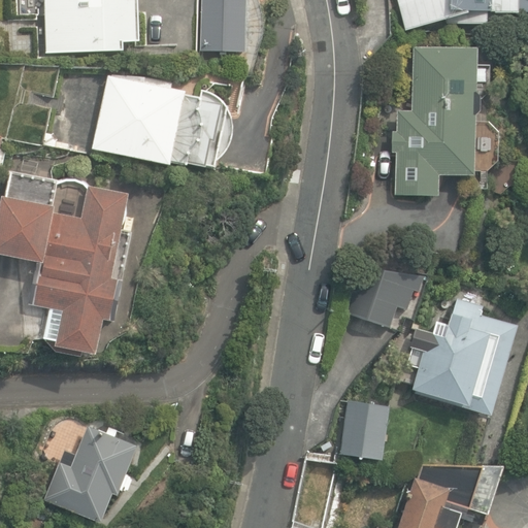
[(45,0),(46,55),(124,53),(124,44),(139,44),(137,0),(45,0)]
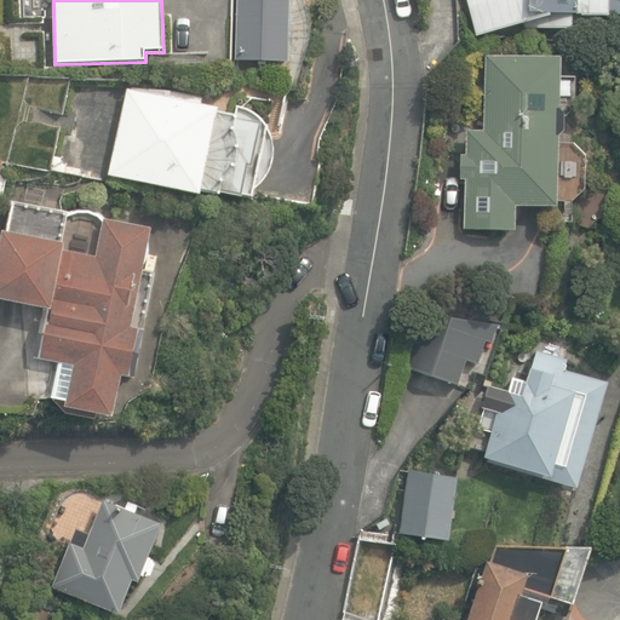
[(237,0),(236,61),(290,62),(291,0),(237,0)]
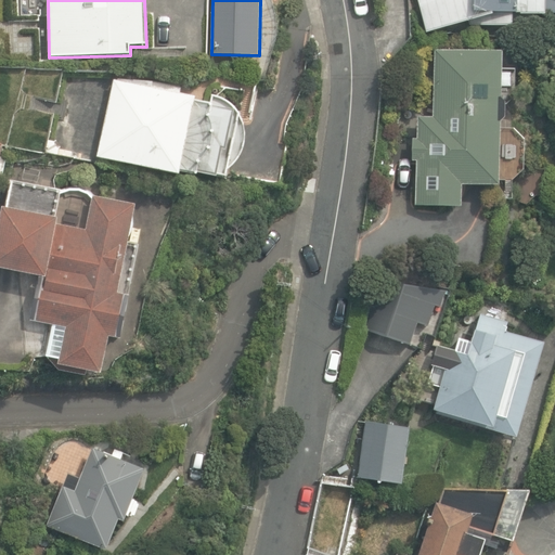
[(554,0),(417,0),(427,33),(456,24),(512,26),(512,24),(543,25),(544,16),(554,16),(554,0)]
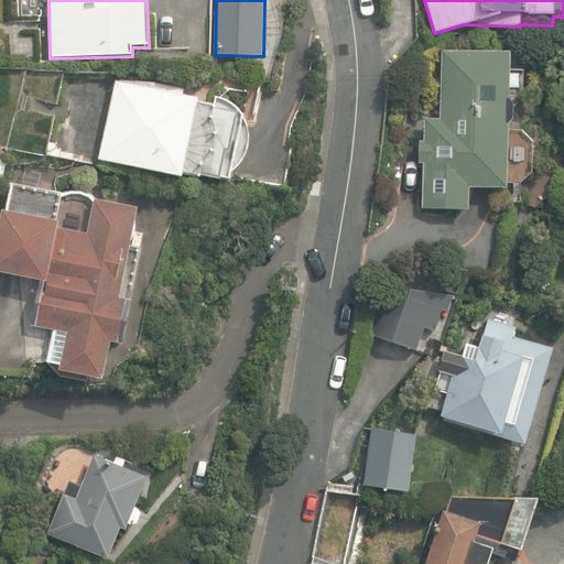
[(423,207),(469,209),(470,186),(508,188),(509,123),(513,119),(513,104),(509,99),(510,53),(444,50),(441,119),(426,118),(425,141),(421,141),(420,163),(425,163),(423,207)]
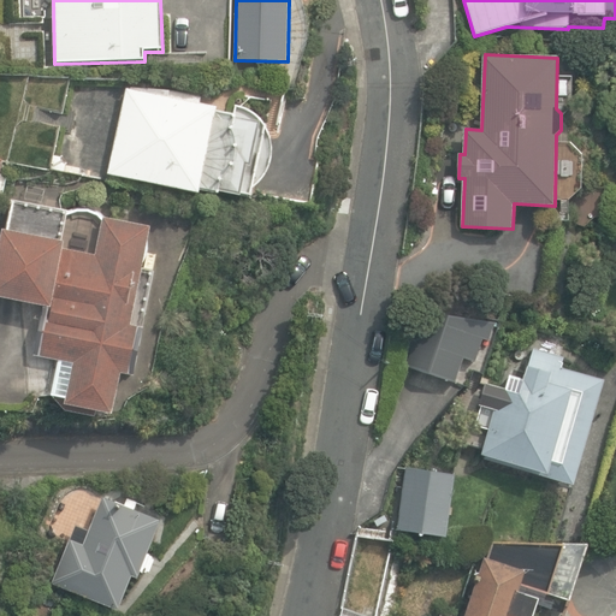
[(126,89),(110,175),(205,194),(219,196),(220,193),(240,197),(247,166),(249,167),(259,124),(234,119),(235,114),(217,111),(218,107),(126,89)]
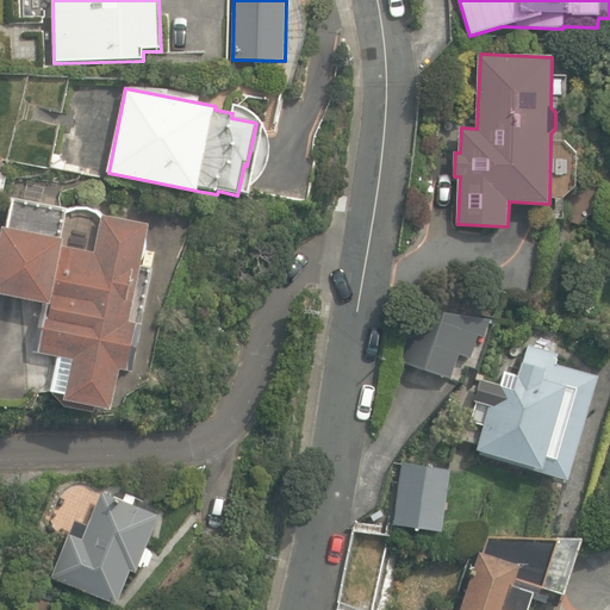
[(64,400),(112,410),(120,368),(134,371),(143,323),(131,321),(150,224),(104,217),(95,248),(62,241),(68,210),(13,201),(10,231),(4,230),(0,246),(0,293),(43,302),(33,350),(73,359),(64,400)]
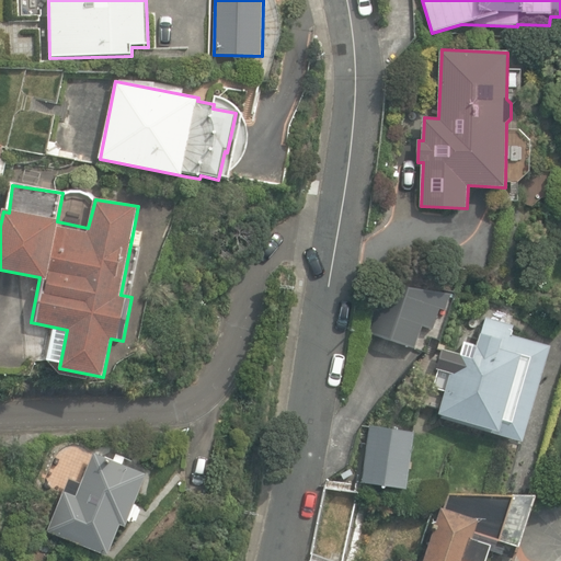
[(370,324),(418,339),(422,325),(432,329),(447,276),(380,289),(370,324)]
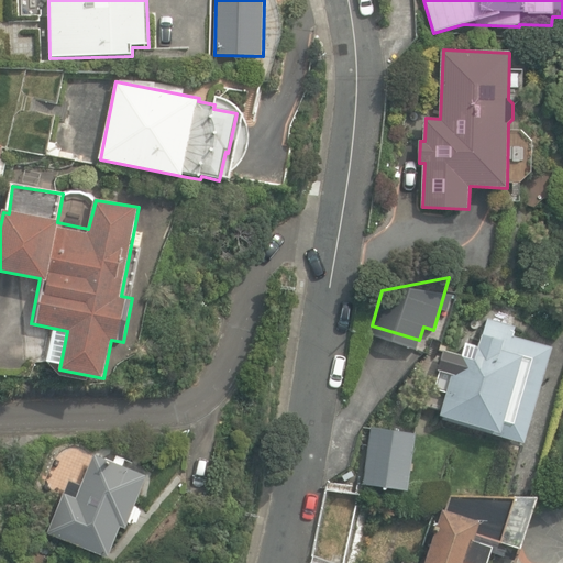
[(442,420),(523,444),(553,349),(514,337),(517,327),(488,319),(479,349),(466,344),(463,355),(448,351),(441,373),(451,376),(439,416),(443,417),(442,420)]
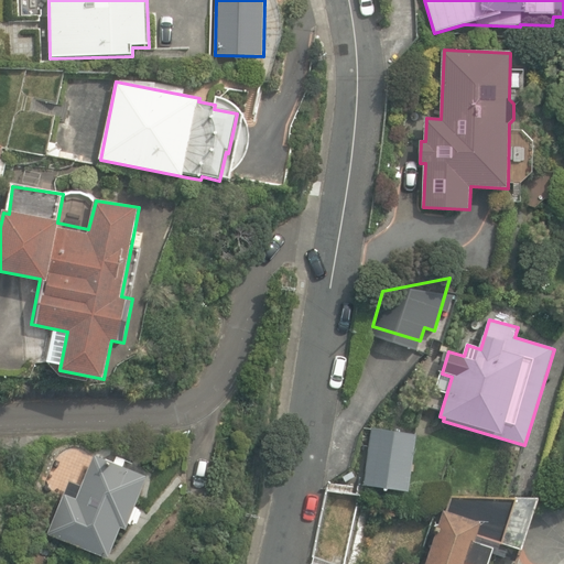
[(364,485),(408,491),(416,434),(373,427),(364,485)]
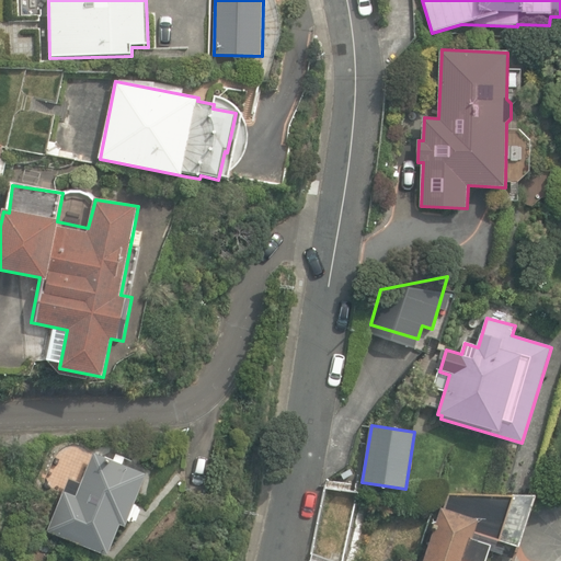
[(47,530),(109,556),(122,525),(126,526),(147,474),(94,453),(77,495),(64,490),(47,530)]
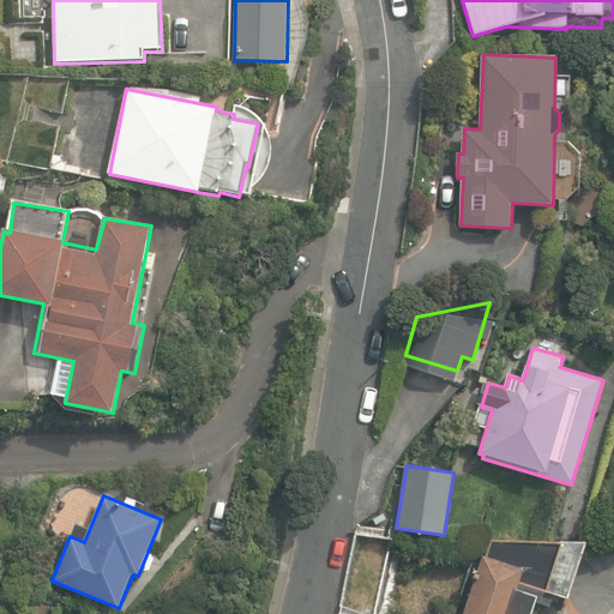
[(579,533),(558,530),(557,539),(578,542),(579,533)]
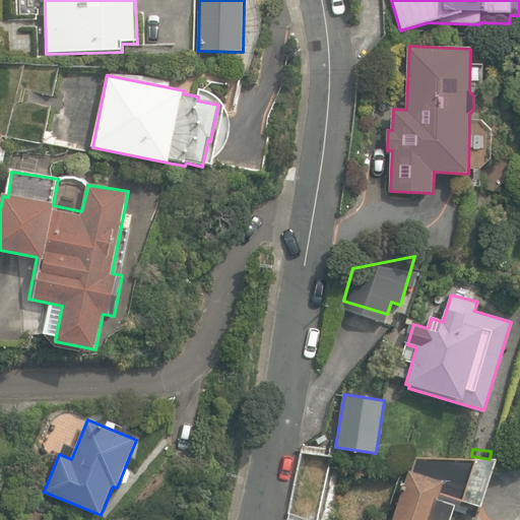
[(391,519),(447,519),(454,501),(480,507),(495,460),(415,458),(411,471),(408,470),(391,519)]
